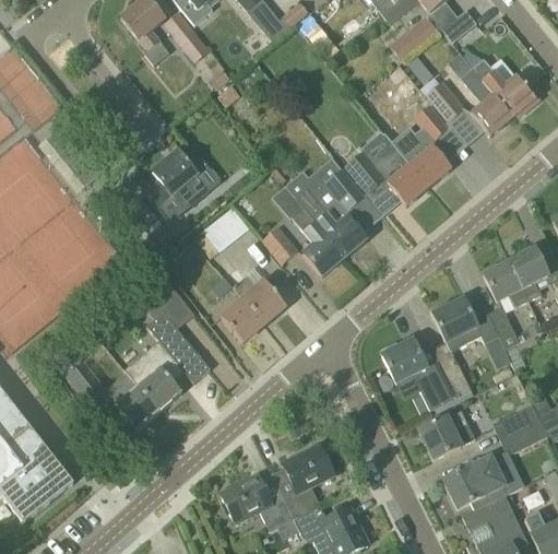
[(144,51),(154,65),(169,52),(159,40),(161,39),(153,30),(165,20),(150,0),(141,0),(120,16),(147,49),(144,51)]
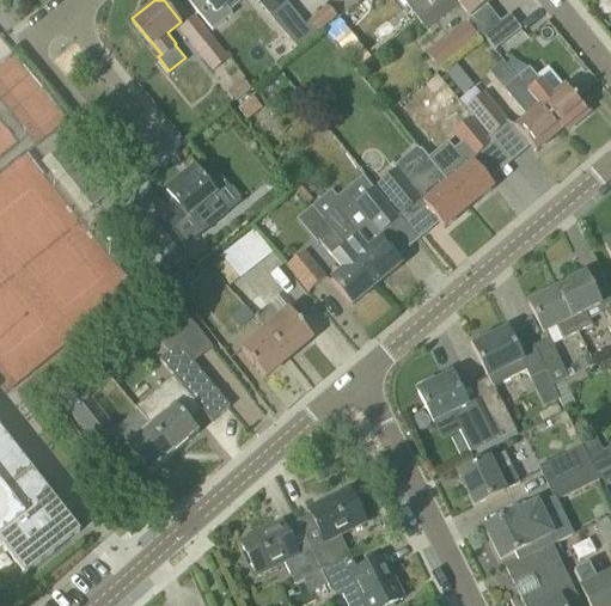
[(190,0),(213,26),(232,10),(226,2),(228,0),(190,0)]
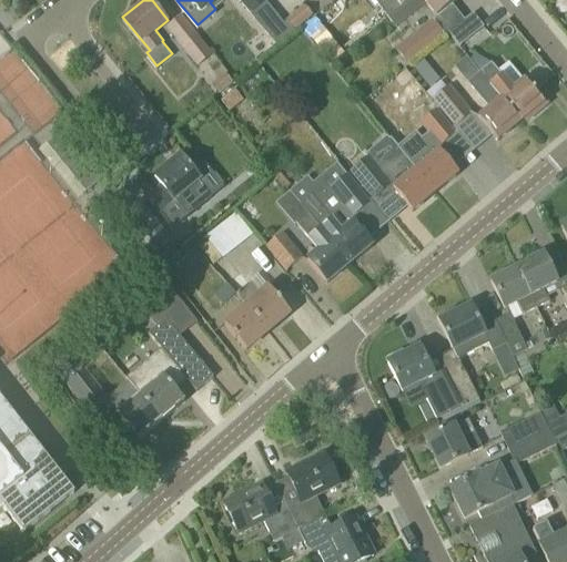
[(243,0),(251,9),(261,0),(243,0)]
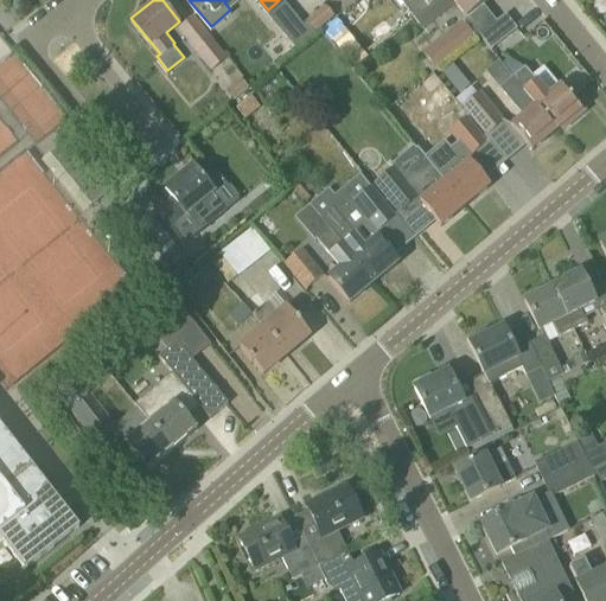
[(298,0),(307,11),(319,0),(298,0)]
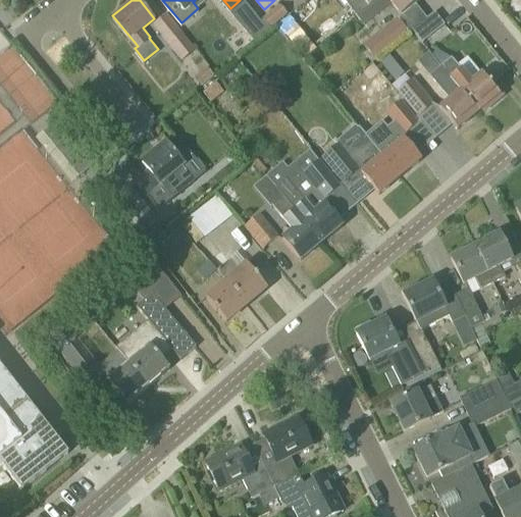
[(348,0),(347,1),(356,12),(359,10),(371,0),(348,0)]
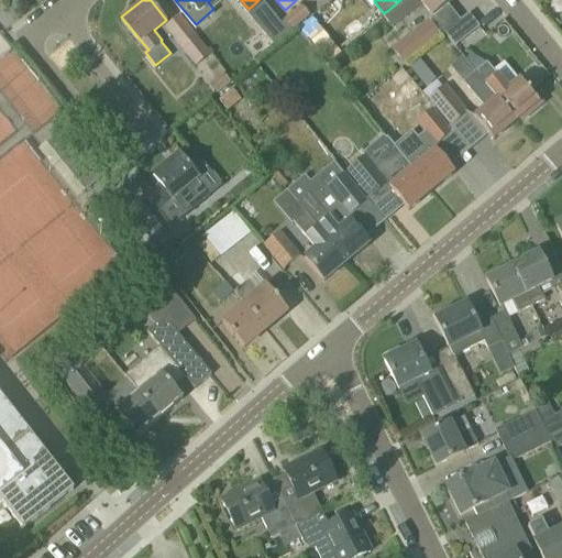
[(400,0),(387,11),(384,13),(393,24),(422,0),(432,13),(449,0),(400,0)]
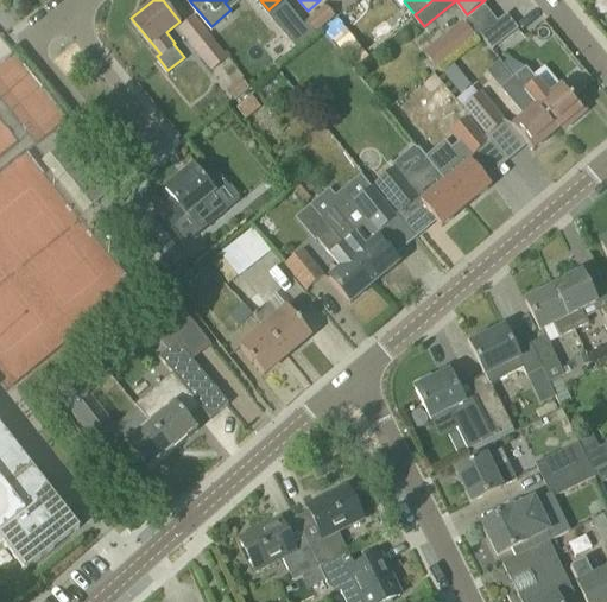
[(305,18),(315,30),(335,13),(326,1),(305,18)]
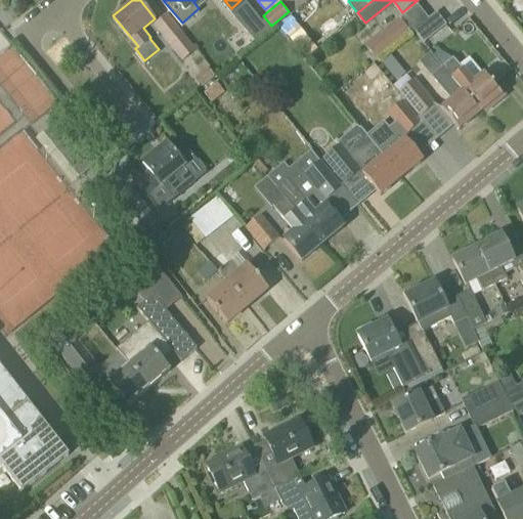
[(413,27),(424,40),(446,22),(436,9),(413,27)]
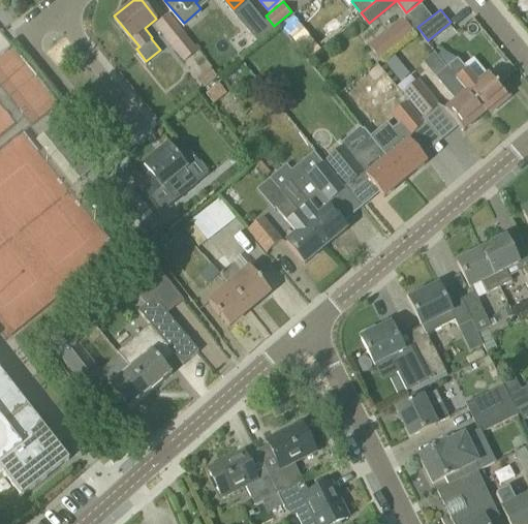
[(155,22),(184,59),(198,48),(169,10),(155,22)]
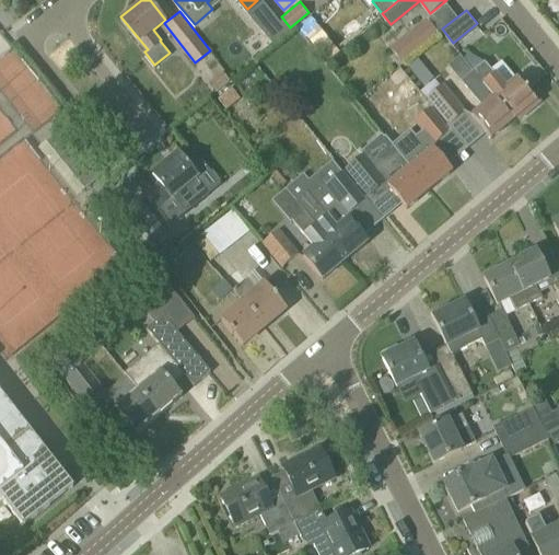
[(276,13),(260,25),(275,42),(289,30),(276,13)]
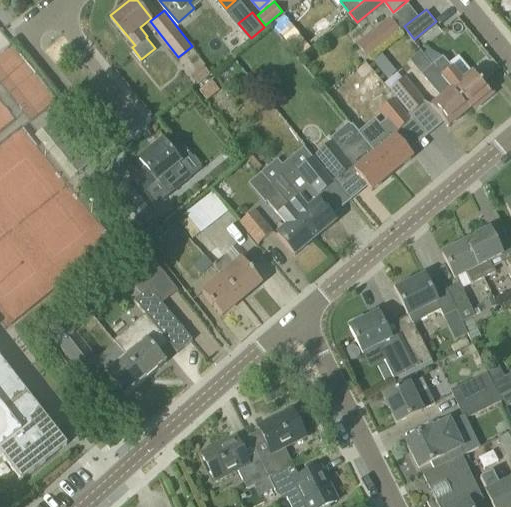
[(356,41),(367,55),(400,28),(390,14),(356,41)]
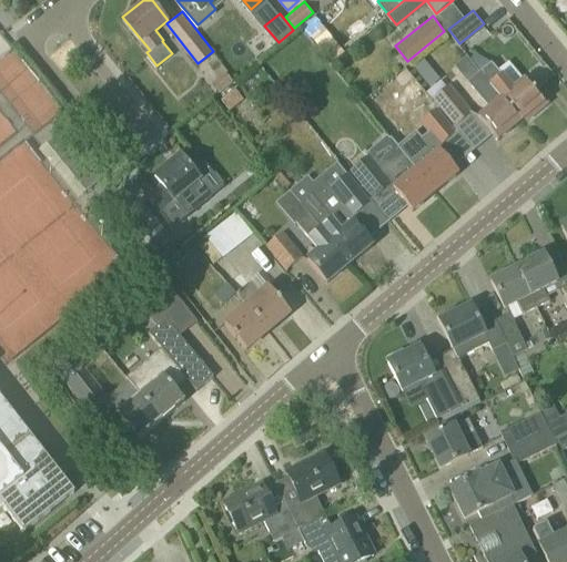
[(489,61),(481,69),(502,95),(522,119),(532,110),(534,112),(548,100),(536,85),(534,88),(525,77),(510,88),(489,61)]
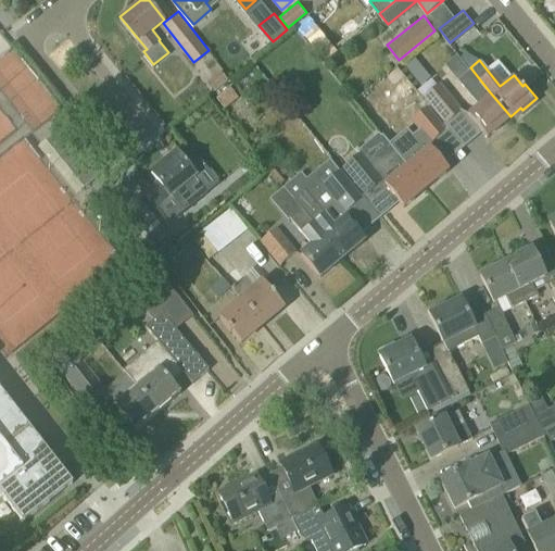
[(491,94),(470,67),(457,77),(479,102),(468,112),(488,135),(511,116),(491,94)]
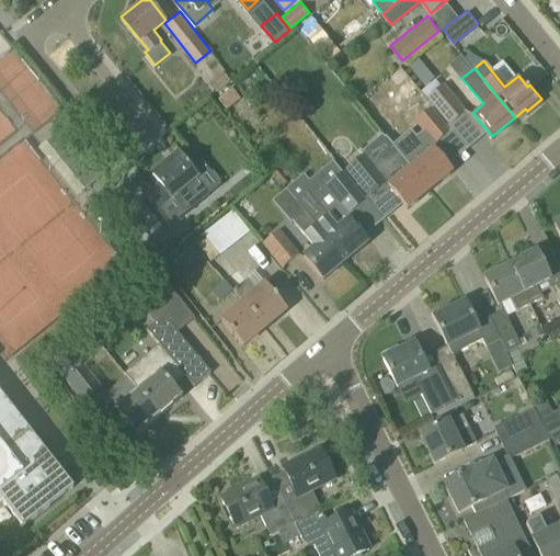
[(209,79),(217,90),(230,79),(223,69),(209,79)]
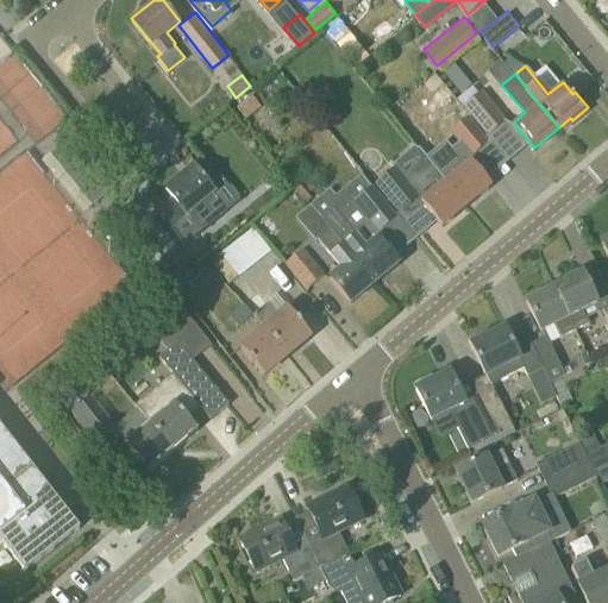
[(507,118),(482,87),(463,102),(488,133),(507,118)]
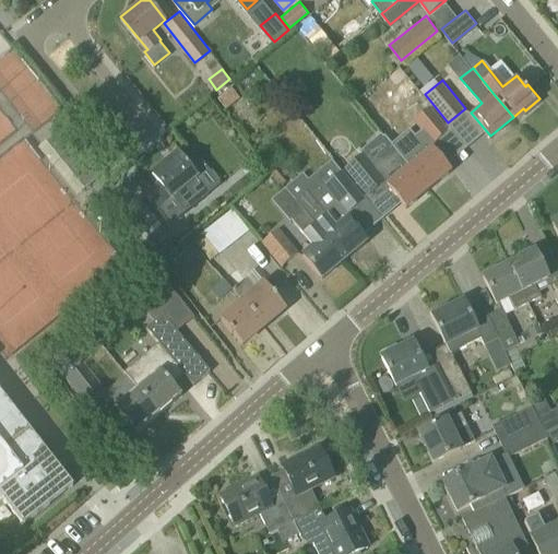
[(216,96),(223,104),(237,92),(230,84),(216,96)]
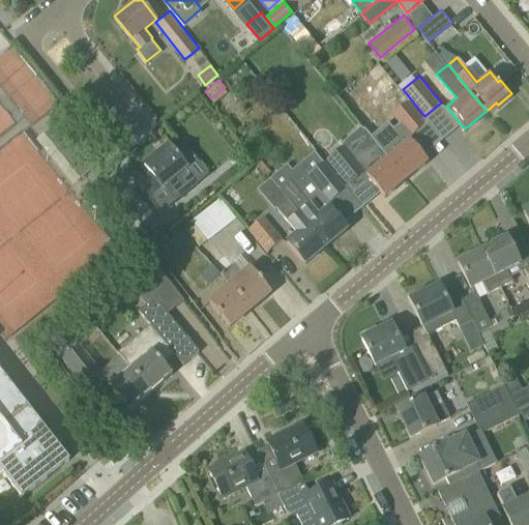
[(392,112),(410,135),(427,121),(408,98),(392,112)]
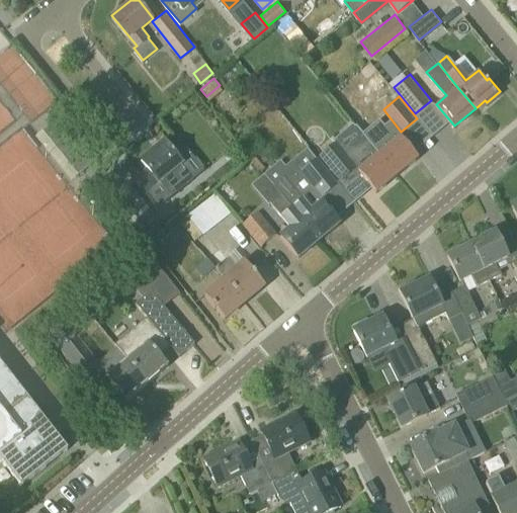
[(44,127),(78,172),(97,156),(61,113),(44,127)]
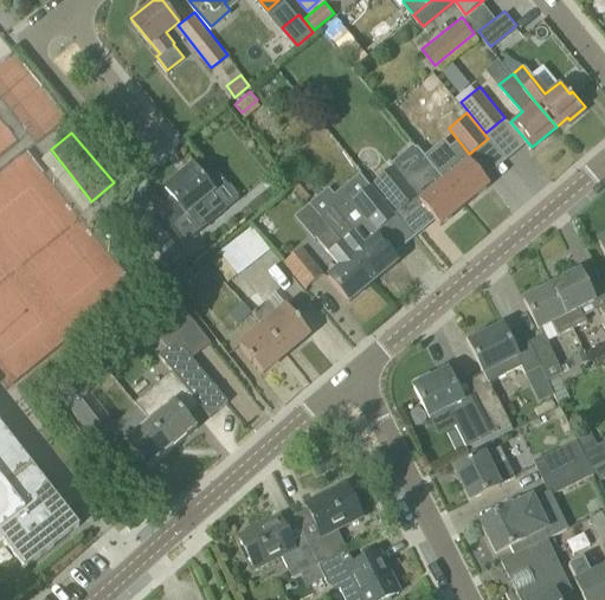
[(431,140),(420,148),(427,155),(465,202),(489,181),(468,156),(454,168),(431,140)]
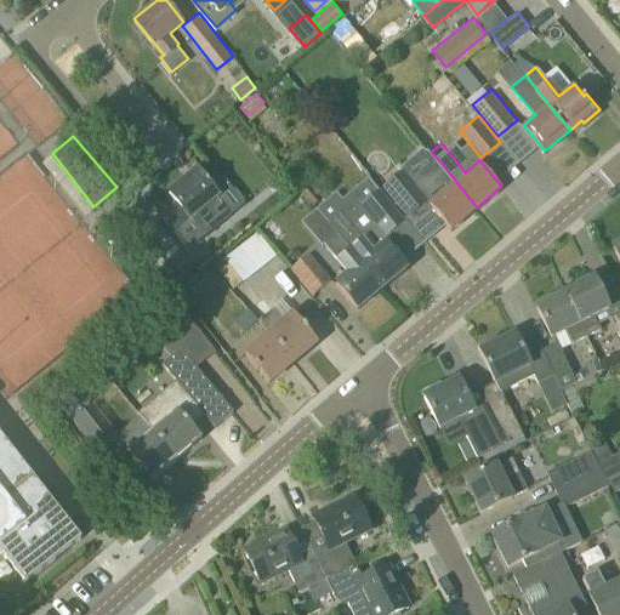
[(438,159),(411,181),(402,169),(382,184),(409,215),(427,199),(451,228),(477,208),(438,159)]
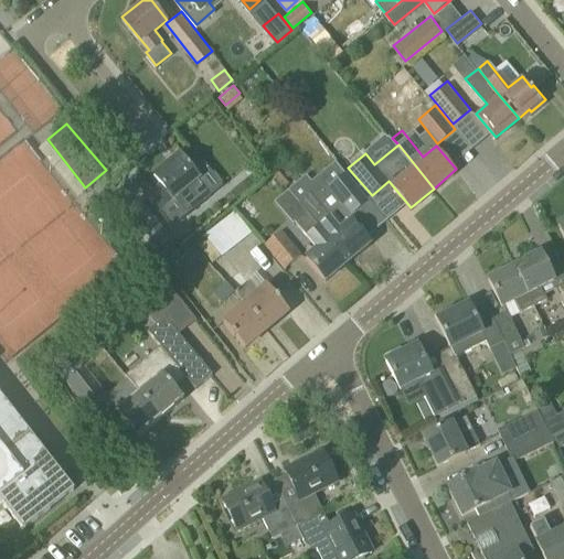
[(199,176),(200,175),(180,151),(153,172),(173,196),(187,186),(197,200),(209,190),(199,176)]
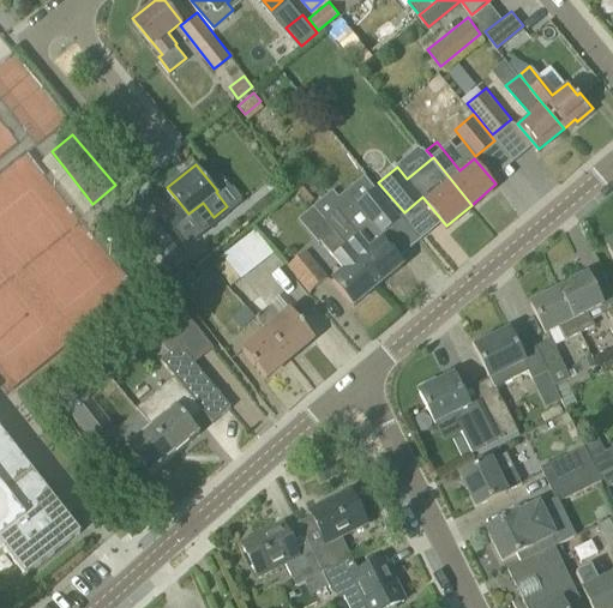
[(356,199),(382,230),(401,215),(376,185),(356,199)]
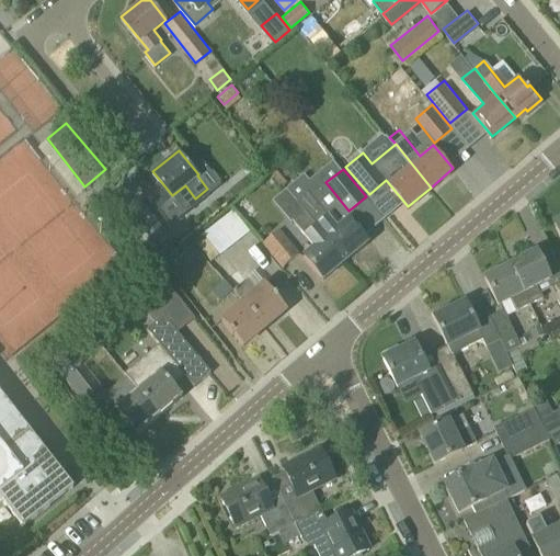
[(322,199),(318,202),(297,177),(288,184),(298,196),(297,197),(328,235),(346,257),(368,238),(349,215),(346,216),(340,208),(332,207),(330,208),(322,199)]
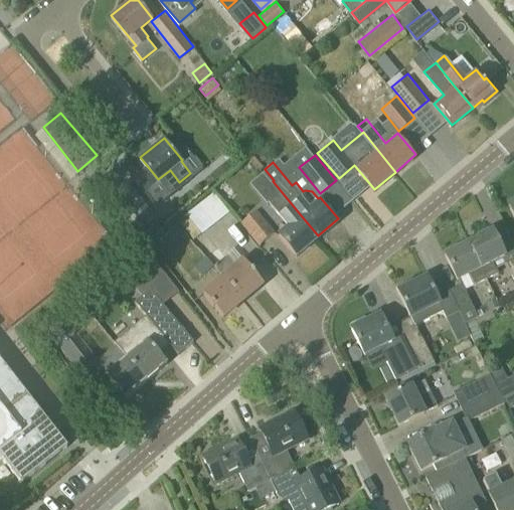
[(157,214),(127,178),(112,191),(142,226),(157,214)]
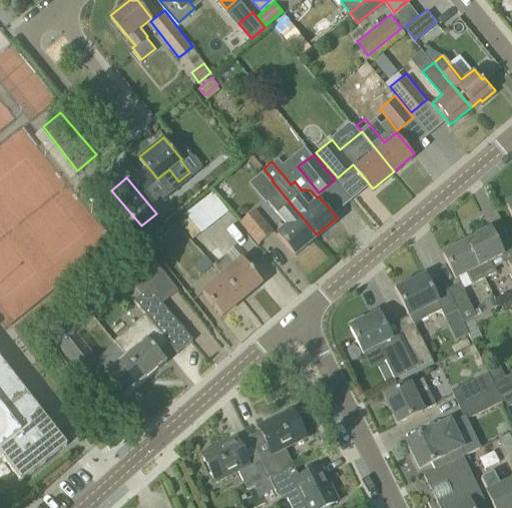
[(300,214),(272,180),(261,190),(288,222),(278,230),(283,237),(296,252),(317,234),(300,214)]
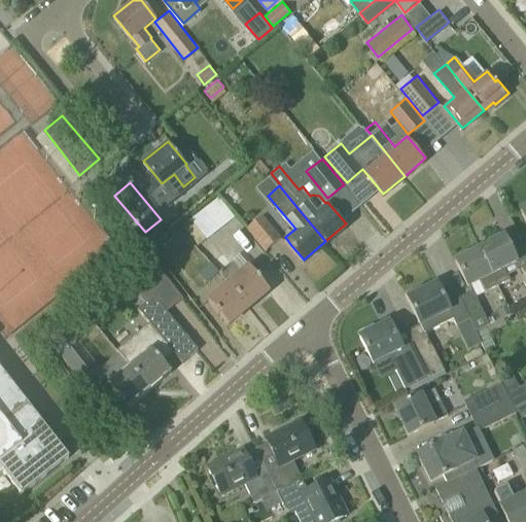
[(184,220),(200,240),(235,213),(219,193),(184,220)]
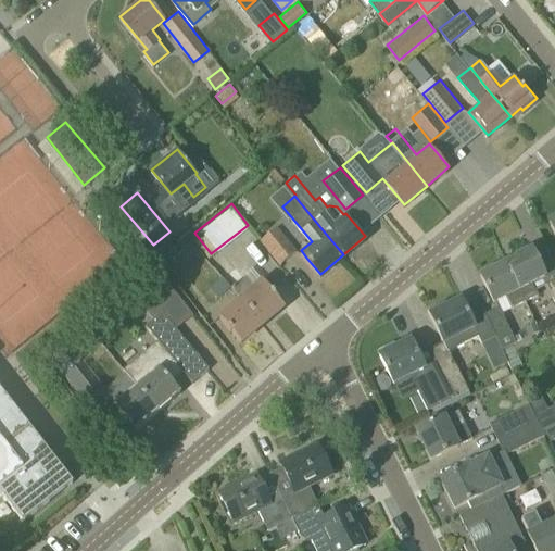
[(261,237),(280,261),(297,248),(277,224),(261,237)]
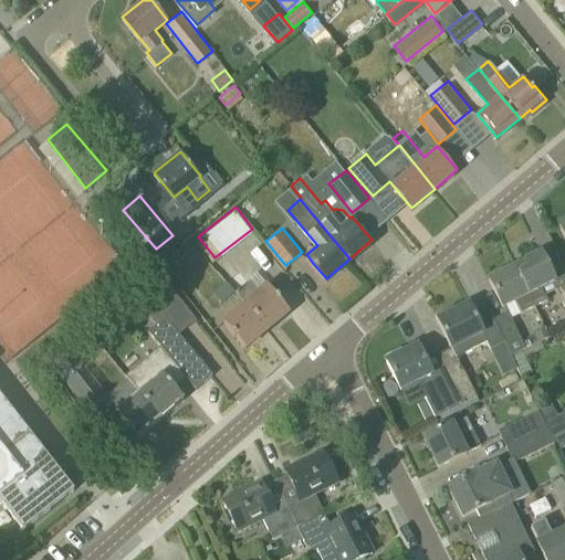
[(178,254),(188,265),(200,255),(190,244),(178,254)]
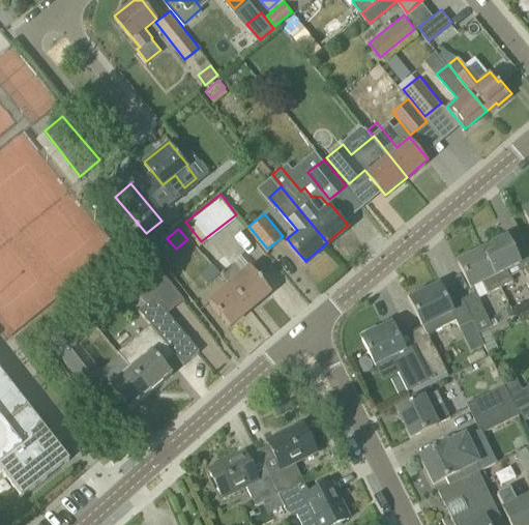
[(494,241),(481,248),(500,285),(513,279),(508,268),(521,262),(507,235),(506,235),(504,232),(492,238),(494,241)]
